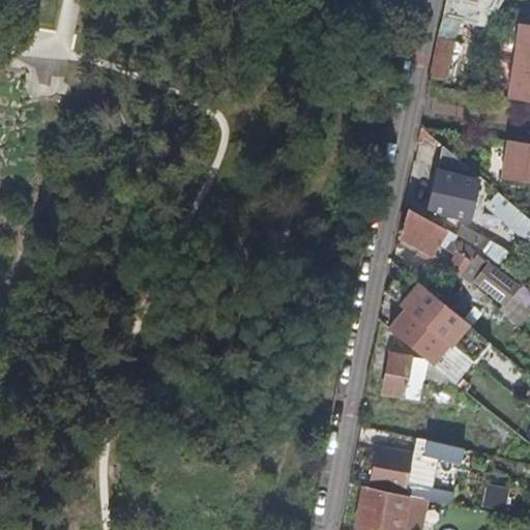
[(480,0),(447,0),(444,17),(476,23),(480,0)]
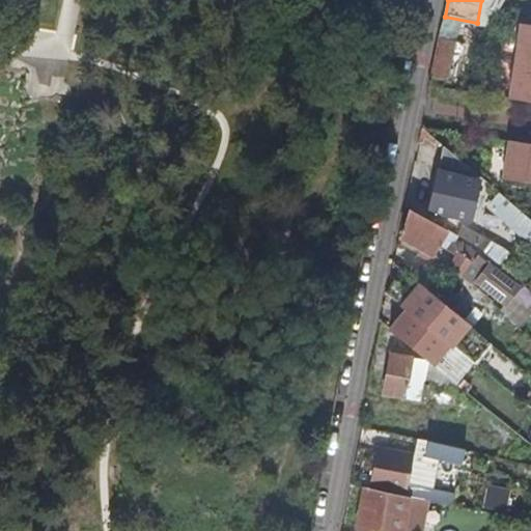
[(488,11),(497,12),(504,0),(481,0),(477,23),(486,24),(488,11)]
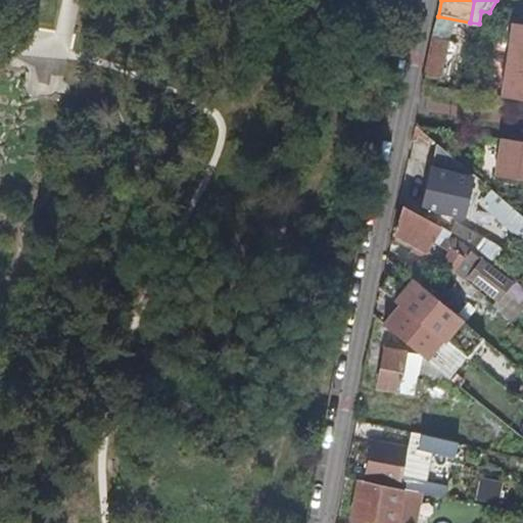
[(522,21),(513,20),(508,61),(522,62),(522,21)]
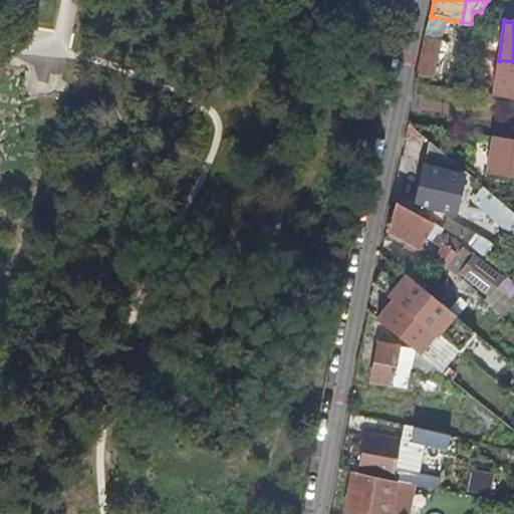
[(443,35),(428,32),(420,72),(434,75),(443,35)]
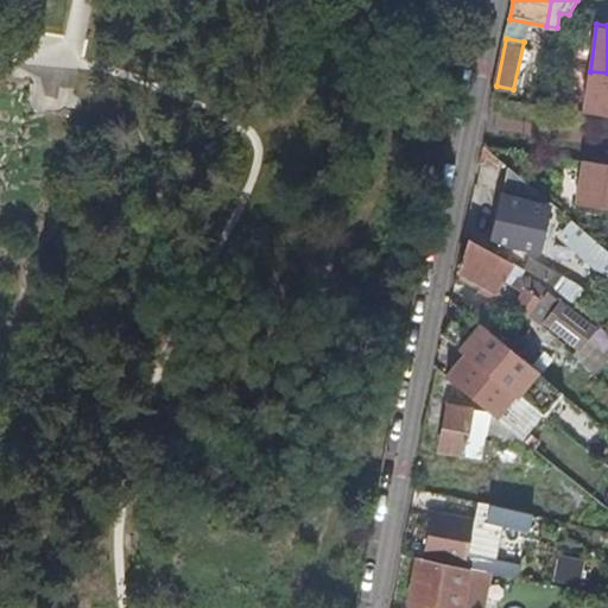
[(607,73),(590,71),(584,109),(607,112),(607,73)]
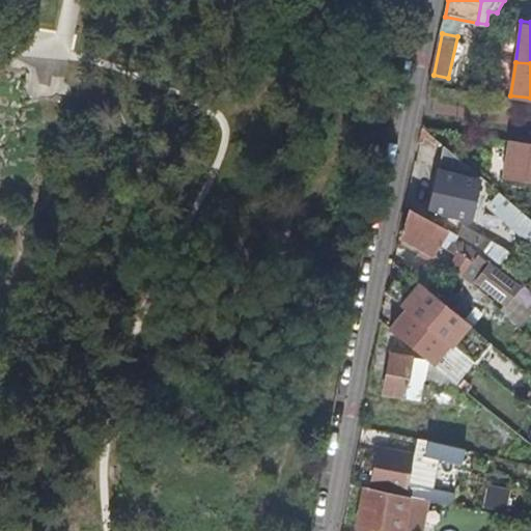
[(530,143),(507,140),(501,178),(530,183),(530,143)]
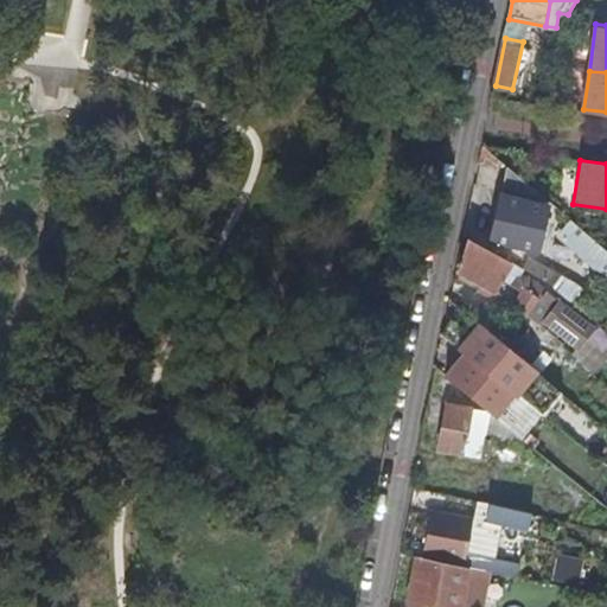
[(536,189),(511,168),(496,242),(523,247),(526,230),(542,234),(548,204),(532,202),(536,189)]
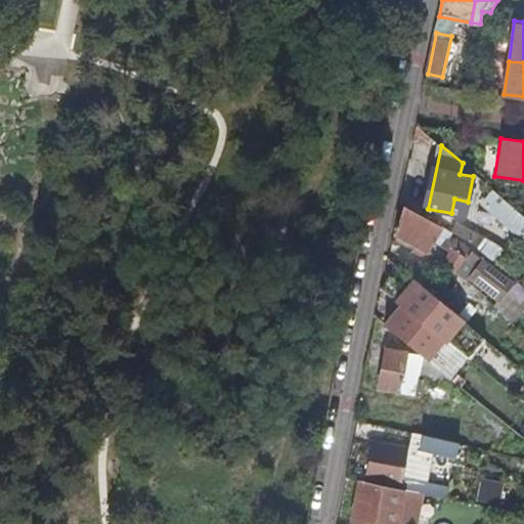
[(441,225),(403,205),(395,236),(417,247),(427,252),(441,225)]
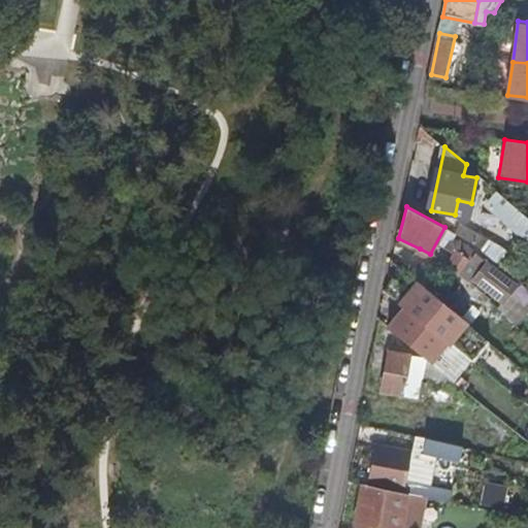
[(460,223),(454,232),(483,248),(481,251),(492,259),(502,248),(460,223)]
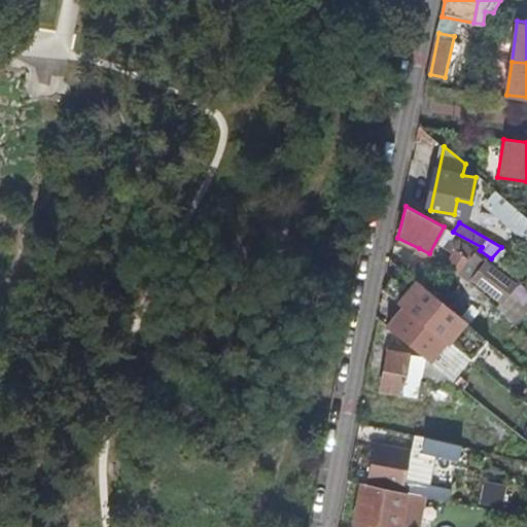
[(437,274),(433,280),(459,297),(467,286),(471,280),(485,261),(459,241),(449,240),(444,248),(452,255),(447,261),(437,254),(427,267),(437,274)]
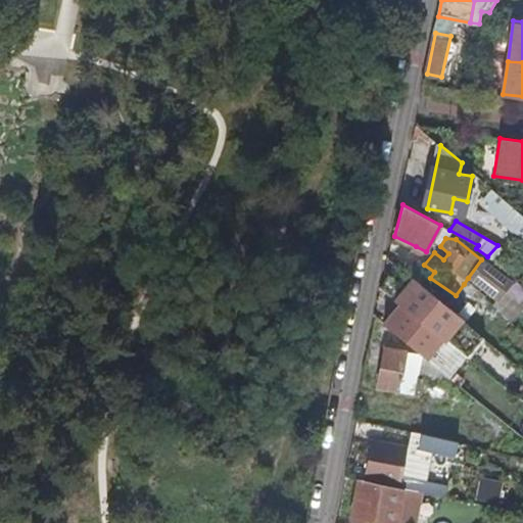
[(481,259),(468,278),(497,301),(514,282),(482,258),(481,259)]
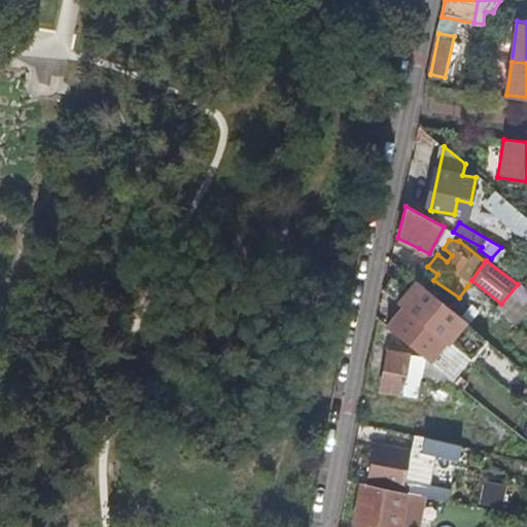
[(424,288),(458,315),(466,304),(459,297),(433,280),(431,279),(424,288)]
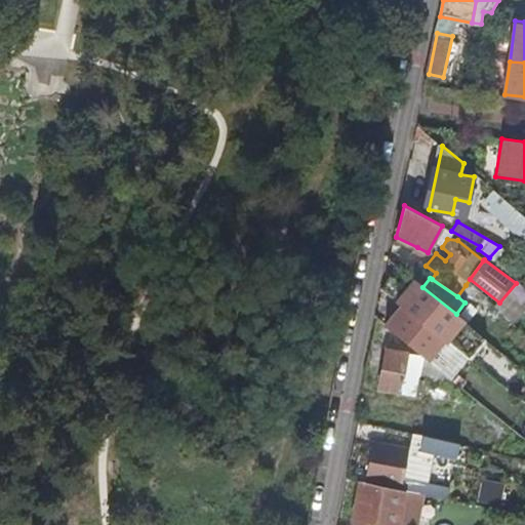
[(403,304),(447,339),(448,338),(462,319),(456,314),(422,287),(418,284),(403,304)]
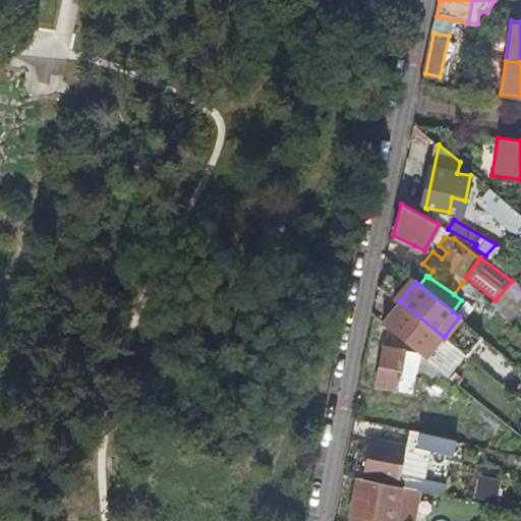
[(461,300),(465,297),(470,289),(462,283),(454,294),(461,300)]
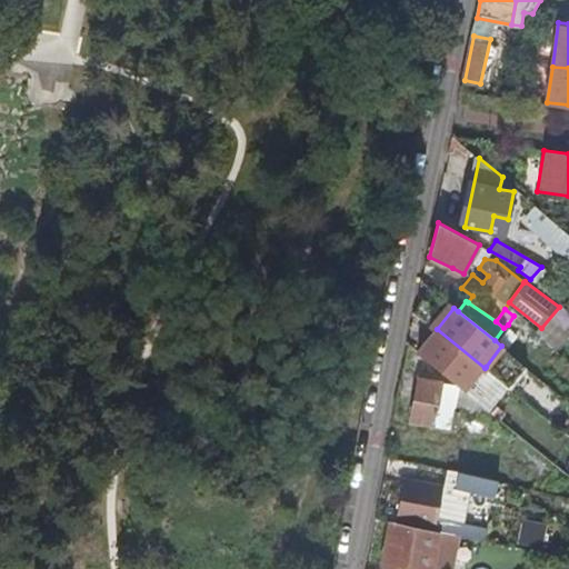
[(495,340),(501,346),(505,348),(517,331),(508,325),(503,328),(495,340)]
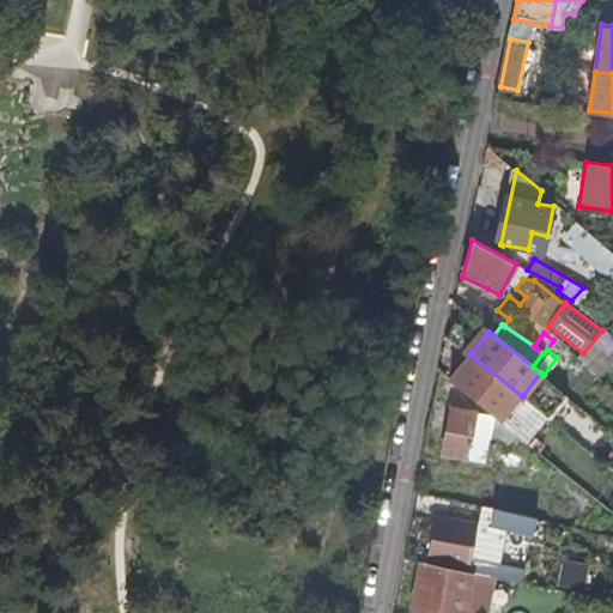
[(499,420),(522,396),(471,354),(467,359),(451,378),(499,420)]
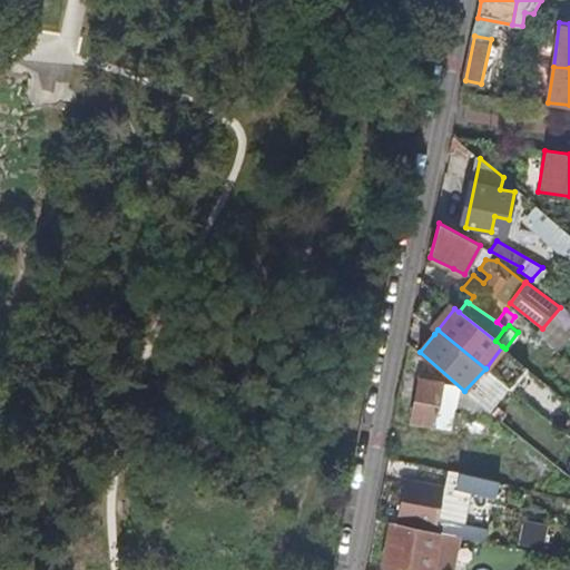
[(505,349),(502,346),(487,367),(511,387),(528,367),(505,349)]
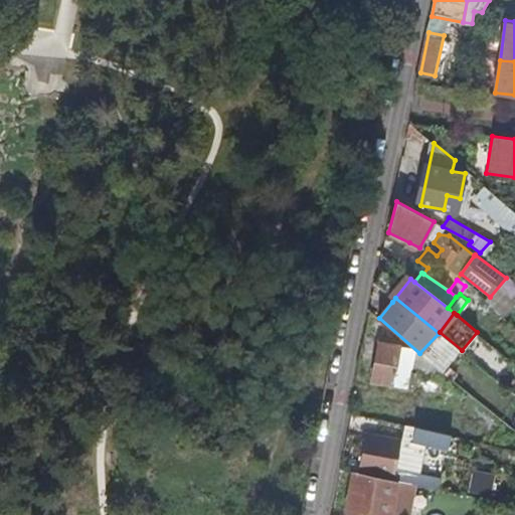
[(440,332),(439,333),(419,353),(444,372),(462,351),(462,350),(440,332)]
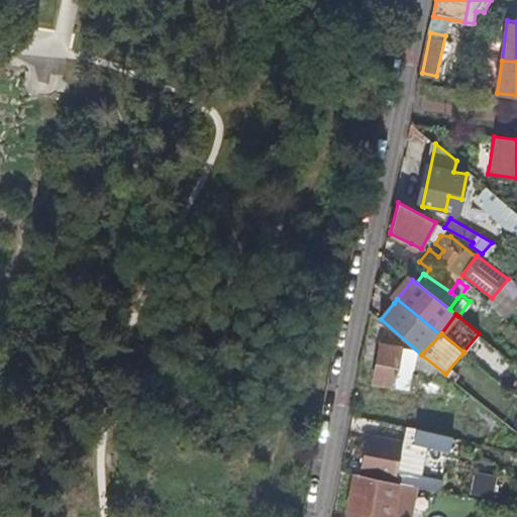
[(403,346),(381,342),(374,382),(408,390),(418,356),(403,346)]
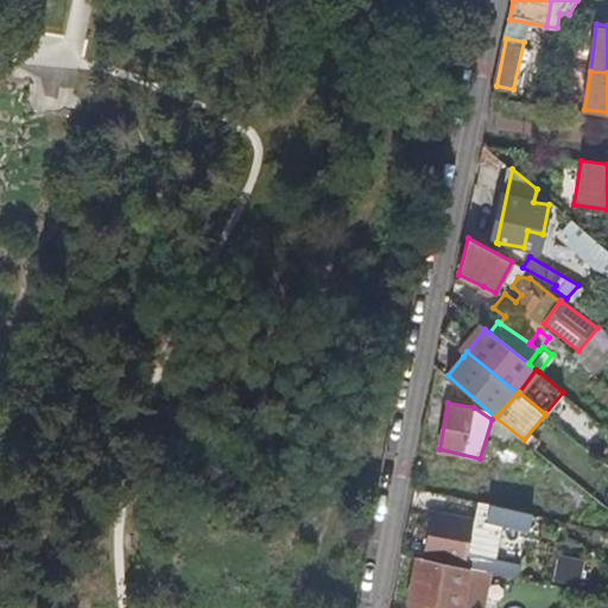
[(430,506),(462,513),(464,500),(431,493),(430,506)]
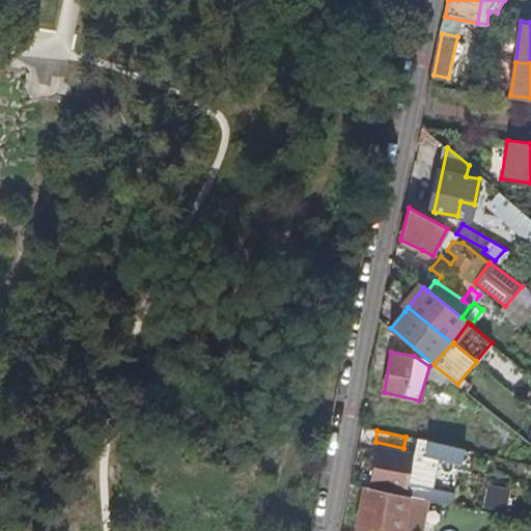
[(406,437),(403,448),(414,450),(424,452),(426,441),(406,437)]
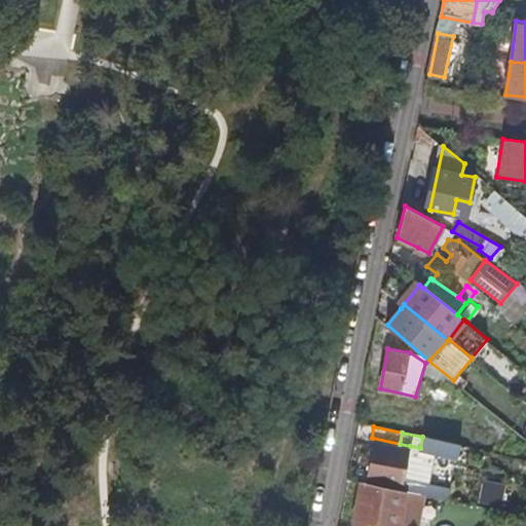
[(392,486),(400,444),(372,438),(369,437),(360,479),(392,486)]
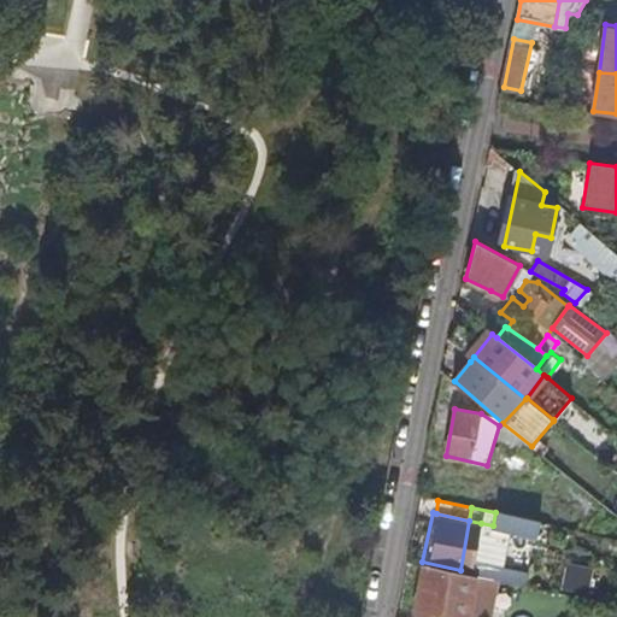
[(535,539),(538,521),(495,512),(493,526),(492,530),(510,534),(535,539)]
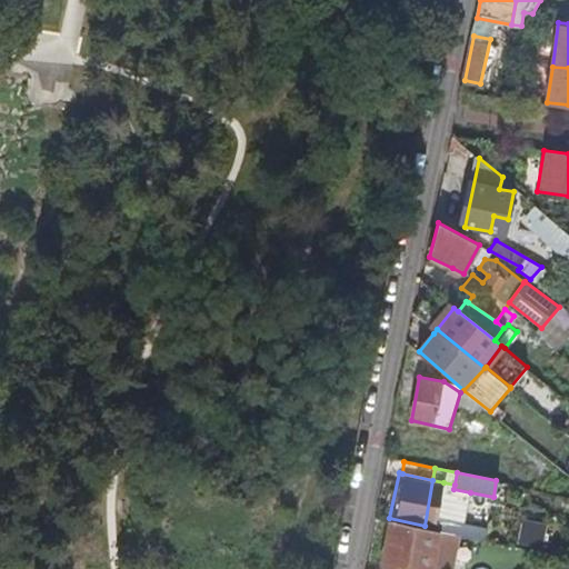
[(443,482),(432,480),(425,526),(436,527),(438,516),(443,482)]
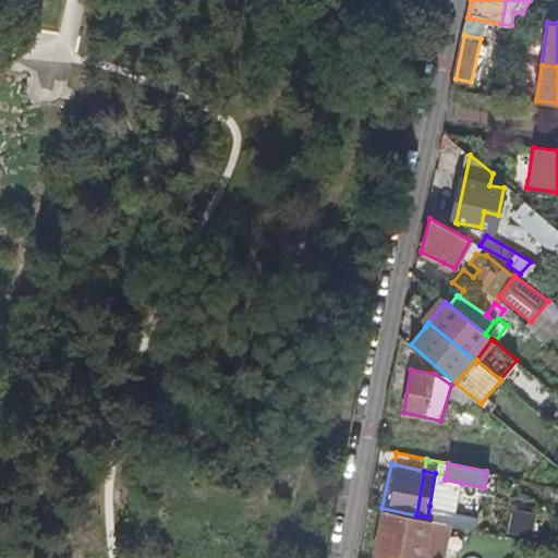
[(446,475),(435,473),(429,506),(456,511),(461,483),(445,480),(446,475)]
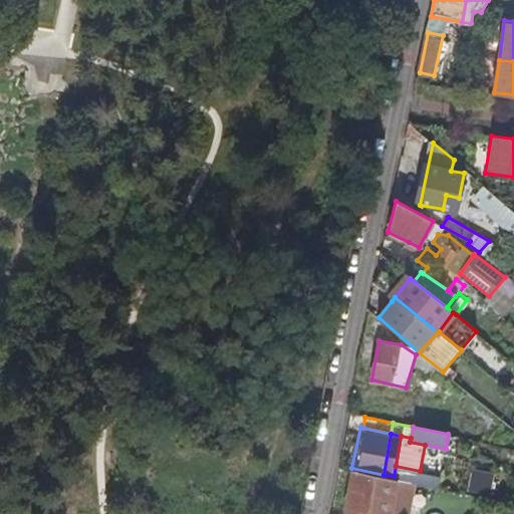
[(420,471),(396,466),(394,476),(393,479),(417,483),(438,487),(441,476),(420,471)]
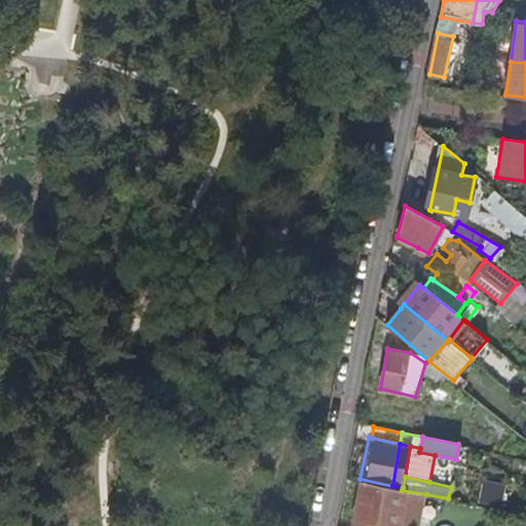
[(480,502),(502,506),(506,484),(483,480),(480,502)]
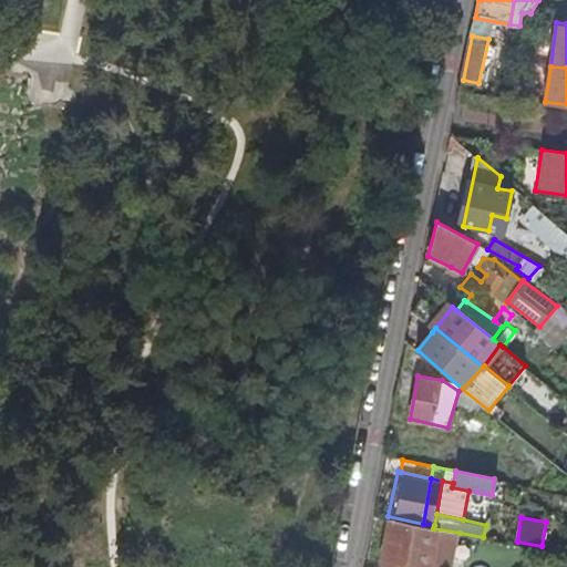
[(433,528),(389,519),(381,560),(403,565),(411,566),(413,566),(453,566),(460,533),(433,528)]
